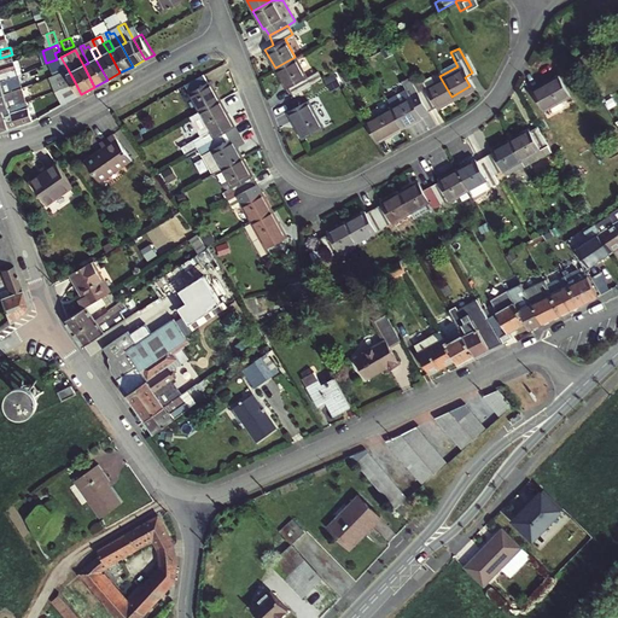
[(287,86),(292,94),(321,77),(316,69),(305,75),(295,57),(275,68),(285,87),(287,86)]
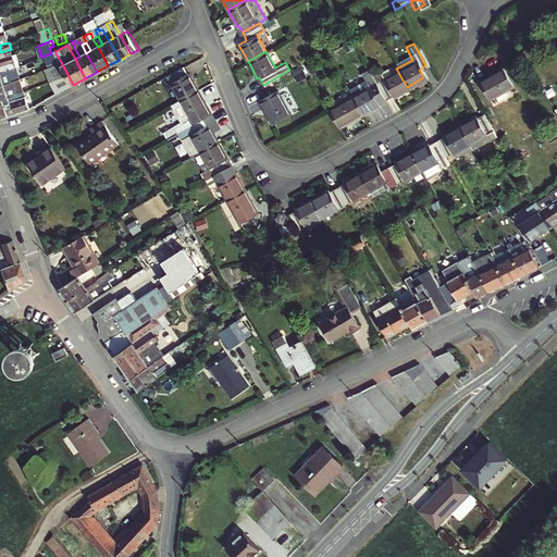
[(45,56),(48,67),(60,63),(53,52),(51,53),(45,56)]
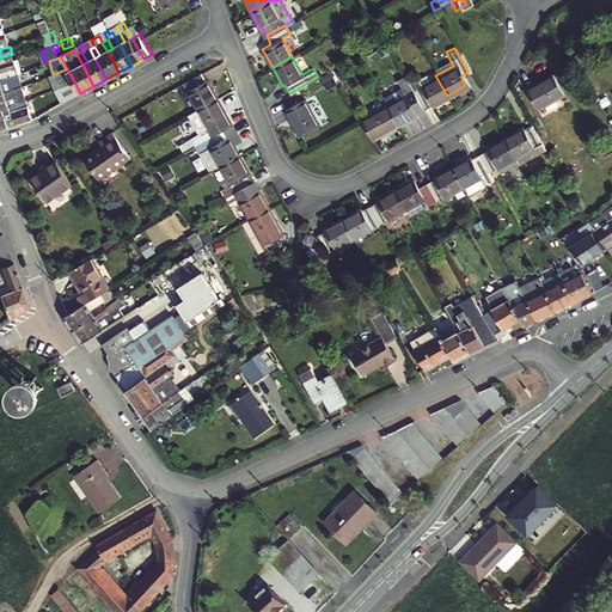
[(0,78),(18,73),(23,72),(18,59),(14,60),(16,63),(12,65),(11,61),(0,63),(0,78)]
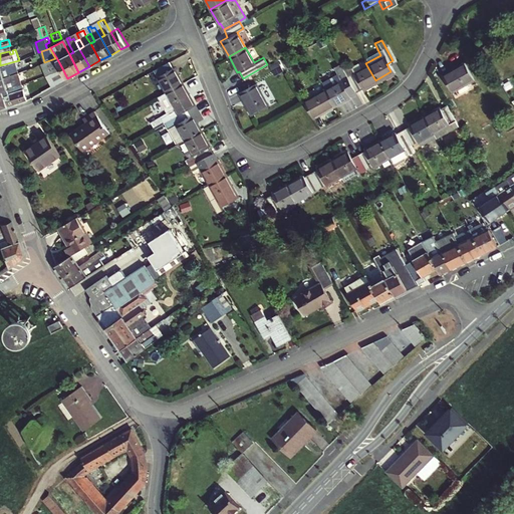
[(377,49),(362,57),(365,63),(380,55),(377,49)]
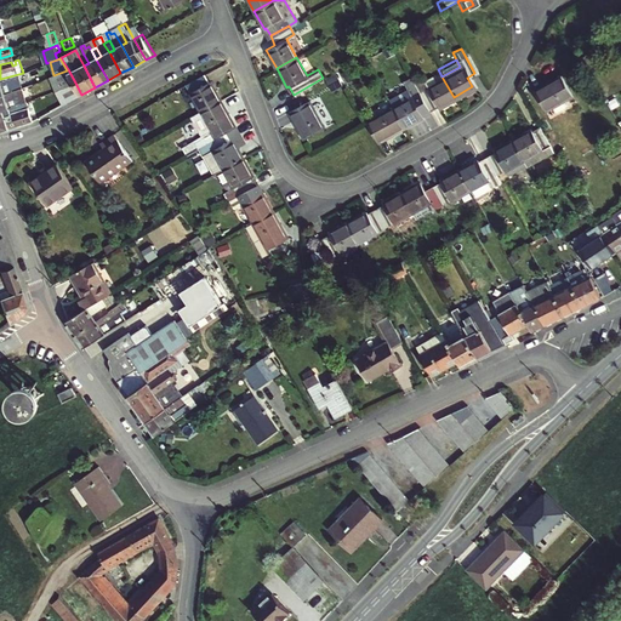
[(57,90),(74,84),(67,70),(53,75),(52,75),(57,90)]
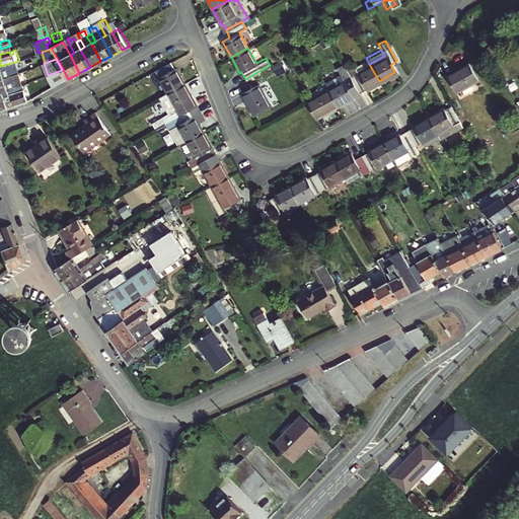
[(0,66),(0,79),(5,78),(4,73),(17,69),(15,62),(0,66)]
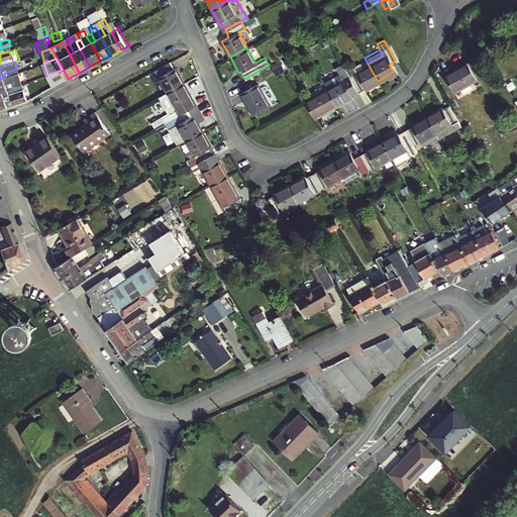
[(346,76),(354,91),(362,87),(363,89),(378,81),(368,64),(360,68),(356,62),(349,66),(348,65),(342,68),(346,76)]
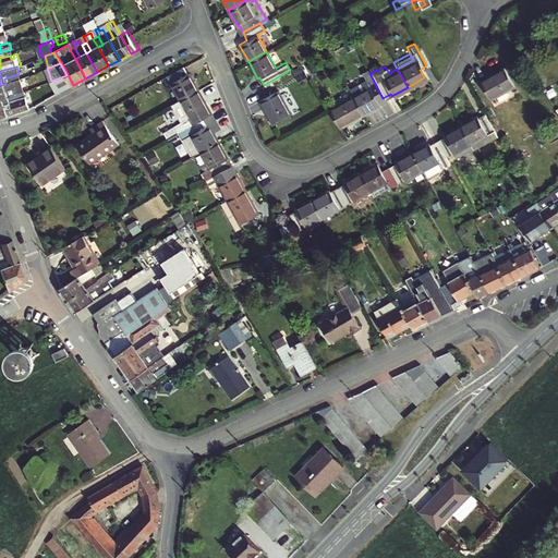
[(501,69),(477,82),(487,100),(511,86),(501,69)]
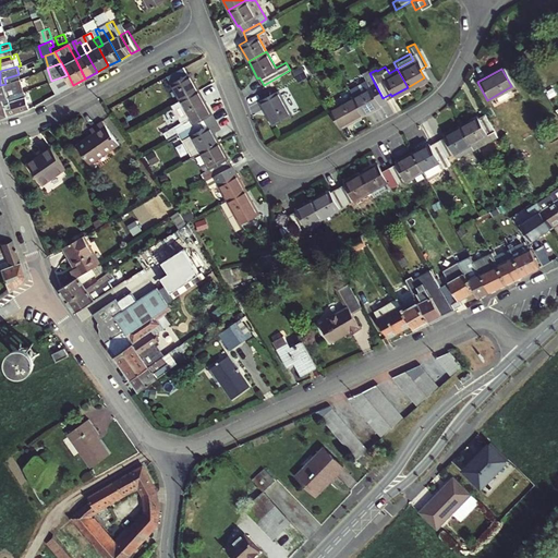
[(167,81),(181,105),(199,94),(191,77),(189,79),(184,71),(167,81)]
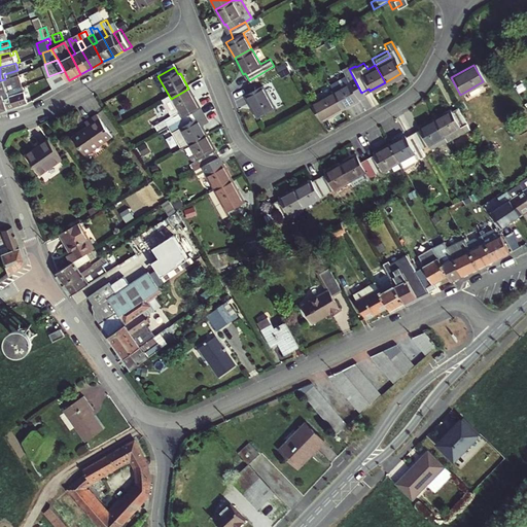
[(4,74),(5,79),(16,76),(20,75),(18,70),(4,74)]
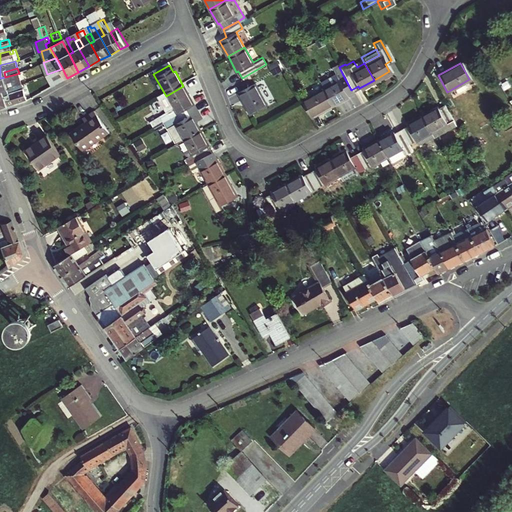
[(61,69),(47,74),(51,86),(66,78),(61,69)]
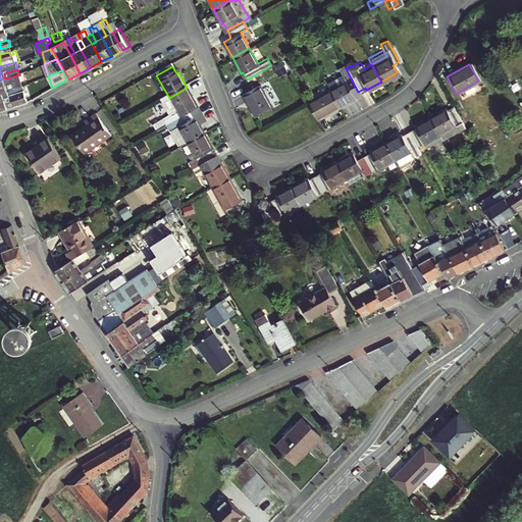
[(340,74),(324,83),(327,89),(343,81),(340,74)]
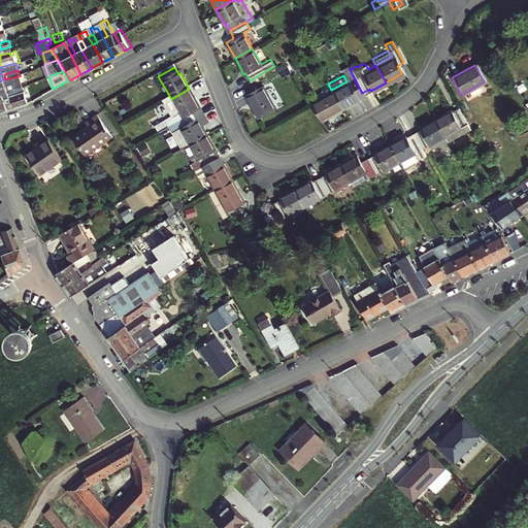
[(0,80),(0,94),(24,87),(21,78),(18,79),(17,76),(5,79),(0,80)]
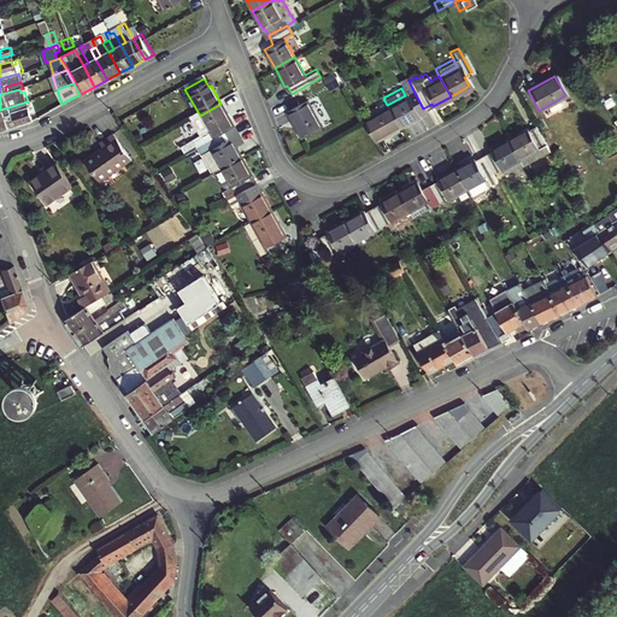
[(387,105),(398,125),(416,115),(416,113),(423,109),(413,90),(405,95),(387,105)]
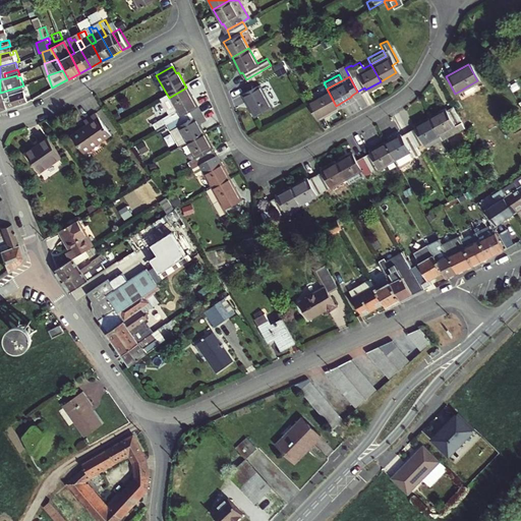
[(258,83),(242,93),(254,115),(272,106),(258,83)]
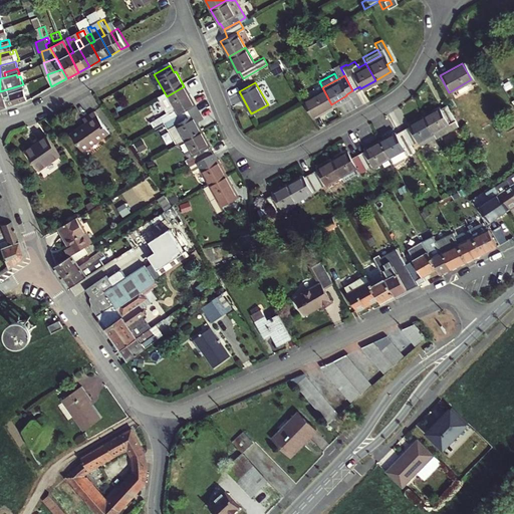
[(23,84),(0,91),(0,108),(28,99),(27,96),(31,95),(26,83),(23,84)]
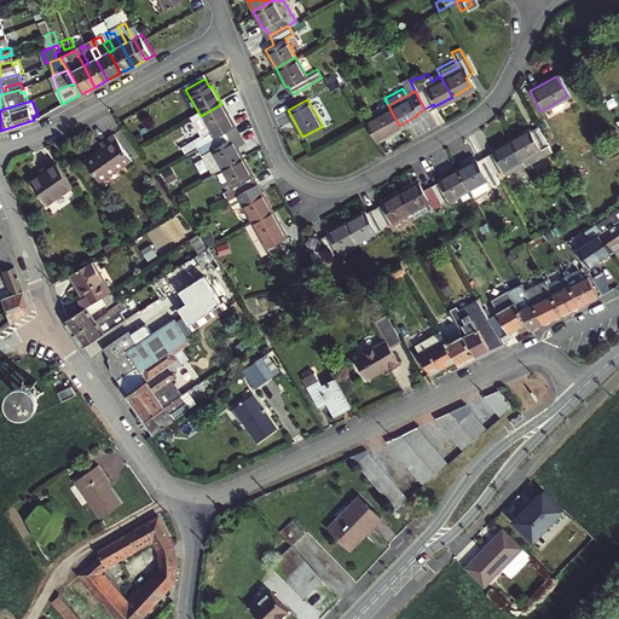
[(231,125),(221,104),(201,116),(194,120),(208,148),(227,137),(237,132),(231,125)]
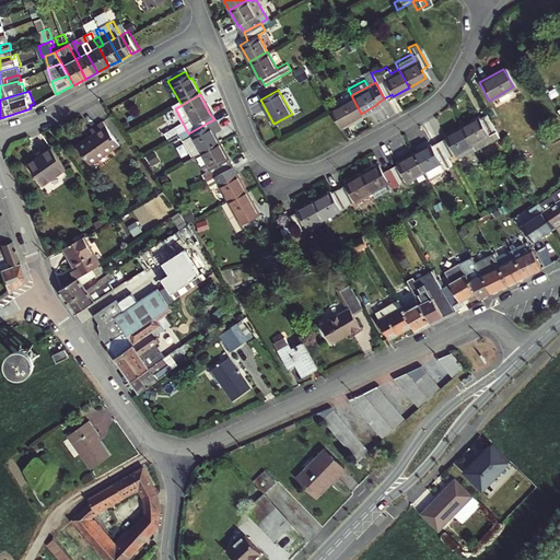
[(351,95),(328,108),(338,127),(361,114),(351,95)]
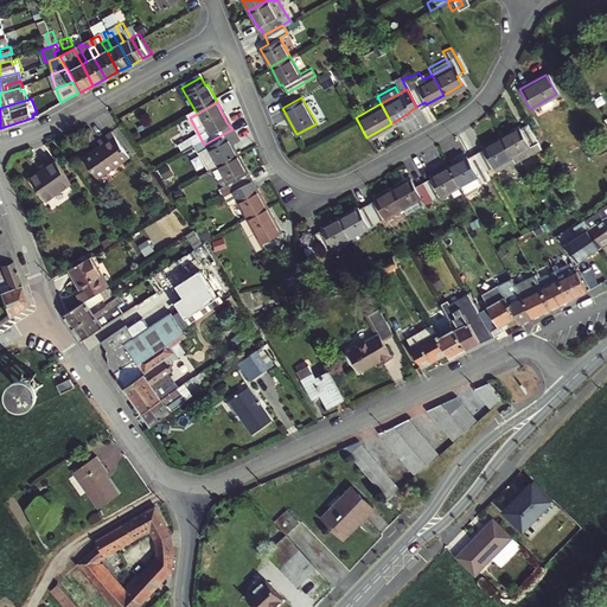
[(500,139),(511,159),(537,145),(528,127),(519,132),(518,129),(500,139)]
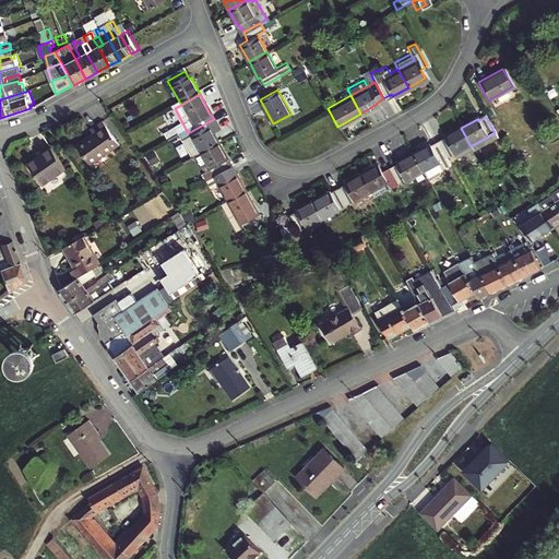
[(120,142),(105,119),(92,128),(95,132),(79,143),(91,162),(120,142)]
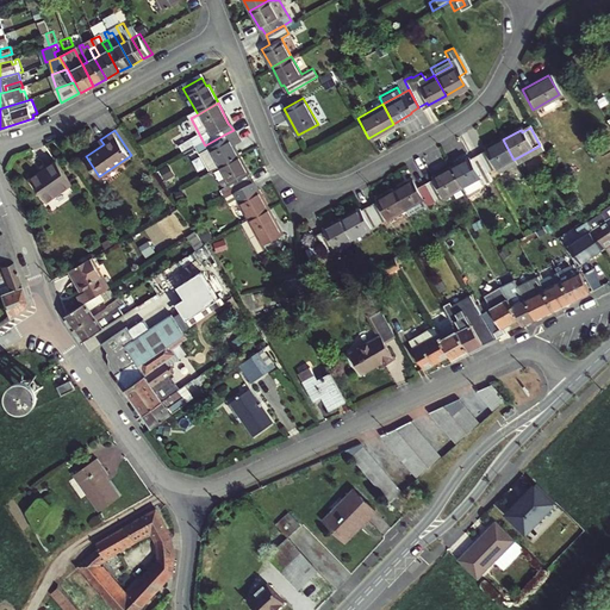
[(219,170),(240,159),(235,150),(242,147),(234,130),(224,135),(205,145),(210,153),(201,157),(211,175),(219,170)]
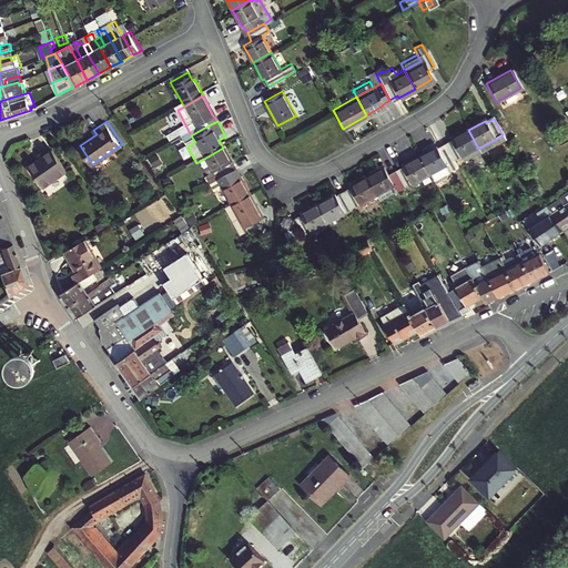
[(452,142),(445,145),(455,163),(478,149),(468,130),(450,140),(452,142)]
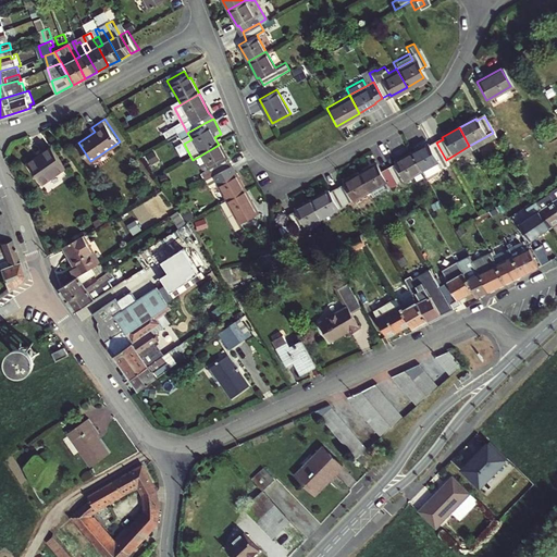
[(428,145),(412,153),(423,172),(446,160),(436,143),(429,147),(428,145)]
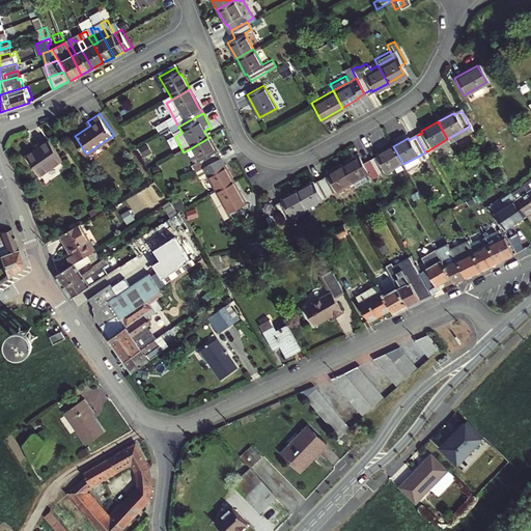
[(50,138),(39,145),(42,147),(30,156),(42,174),(64,159),(50,138)]
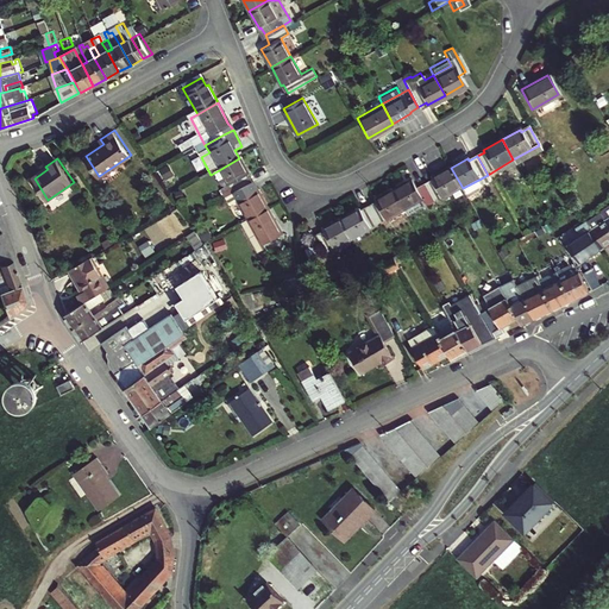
[(239,158),(219,170),(233,195),(251,186),(248,179),(250,177),(239,158)]
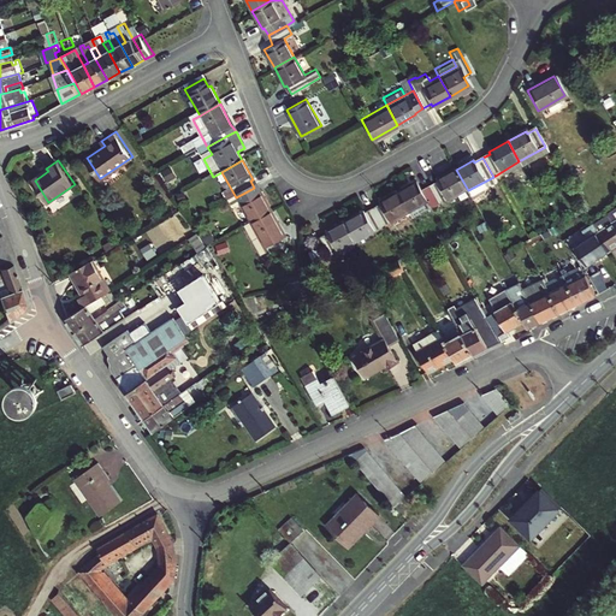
[(48,171),(46,169),(33,178),(35,181),(48,171)]
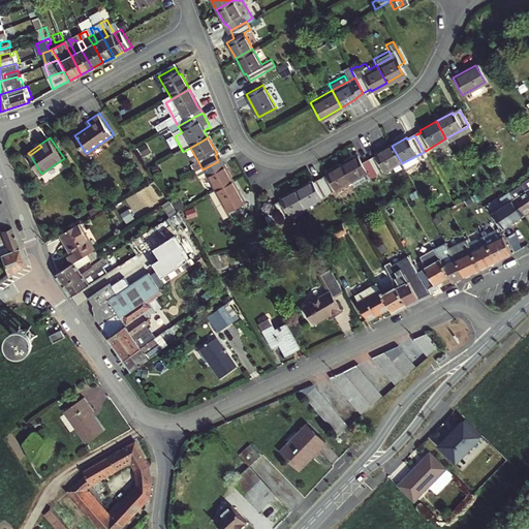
[(376,158),(369,162),(378,177),(402,163),(392,146),(375,156),(376,158)]
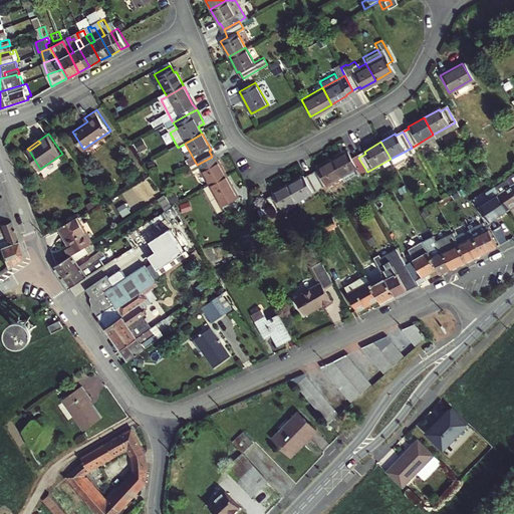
[(347,154),(332,163),(341,180),(357,171),(360,176),(367,172),(358,158),(351,162),(347,154)]
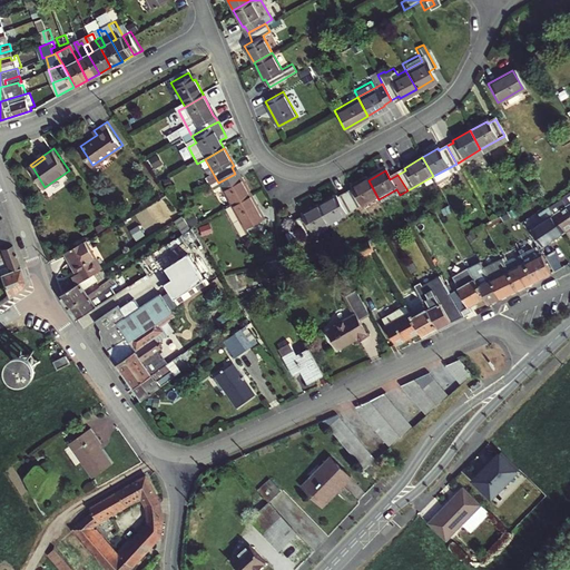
[(251,197),(242,180),(241,182),(235,174),(218,183),(232,207),(251,197)]
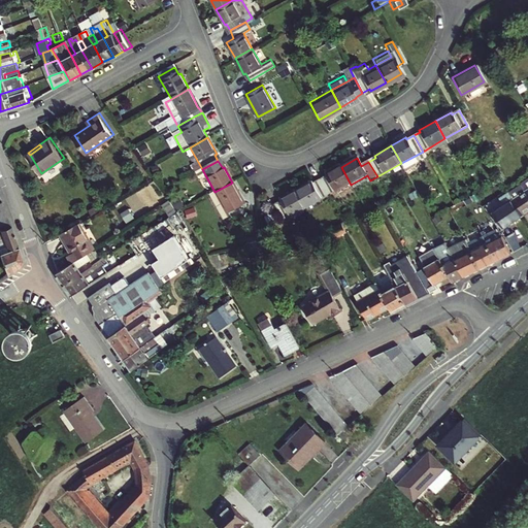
[(341,167),(326,175),(326,177),(320,180),(329,197),(351,185),(341,167)]
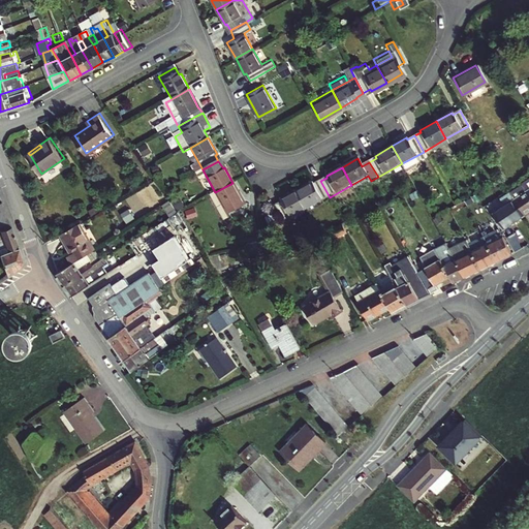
[(313,184),(297,192),(307,210),(330,197),(320,181),(314,185),(313,184)]
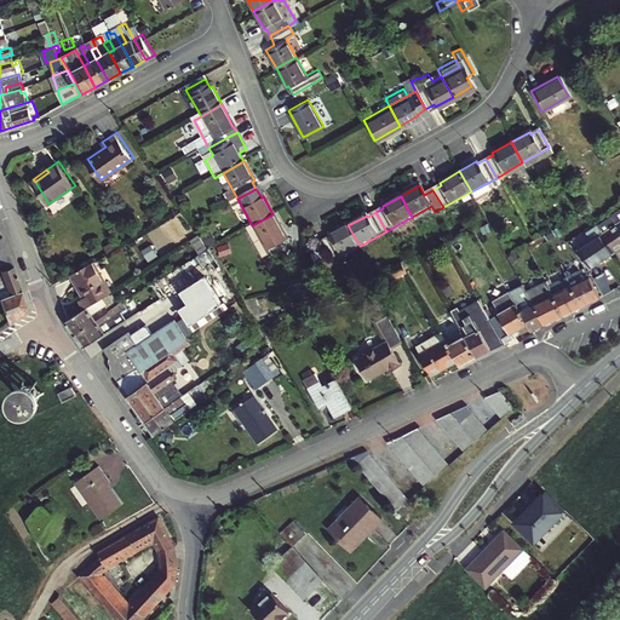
[(619,224),(613,213),(598,223),(616,250),(619,247),(619,224)]
